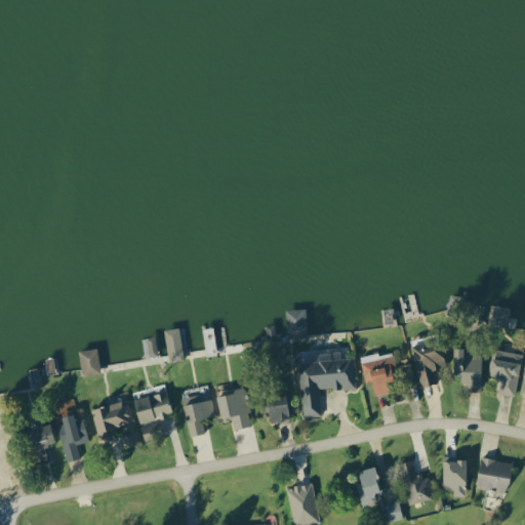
[(287,336),(307,336),(307,309),(286,309),(287,336)]
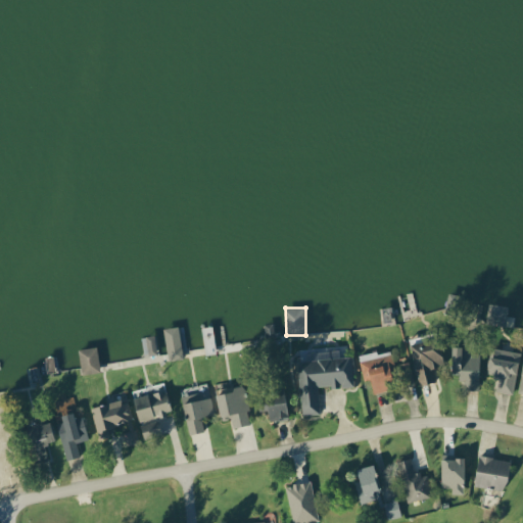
[(164,328),(168,360),(183,359),(180,326),(164,328)]
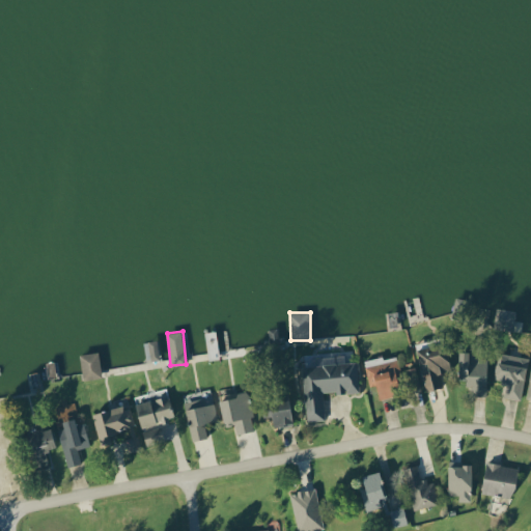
[(145,353),(158,352),(158,341),(145,342),(145,353)]
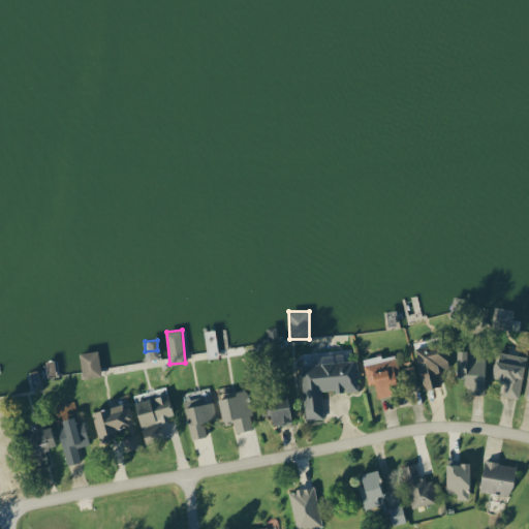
[(423,390),(439,386),(437,372),(448,370),(443,343),(415,348),(423,390)]
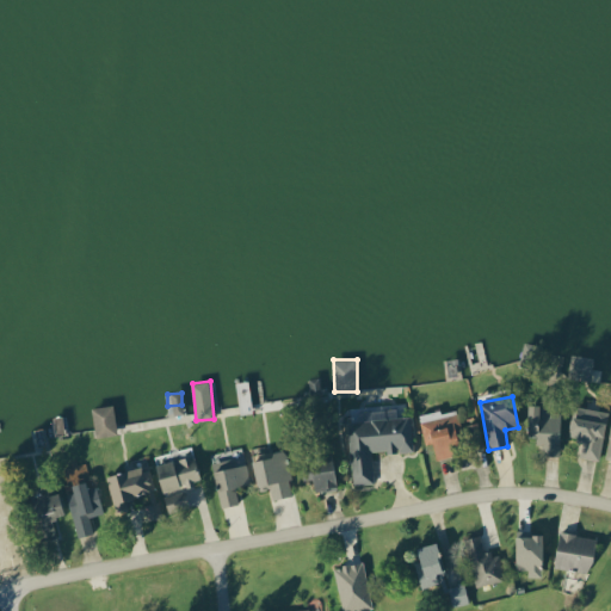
[(96,438),(117,436),(115,406),(92,407),(96,438)]
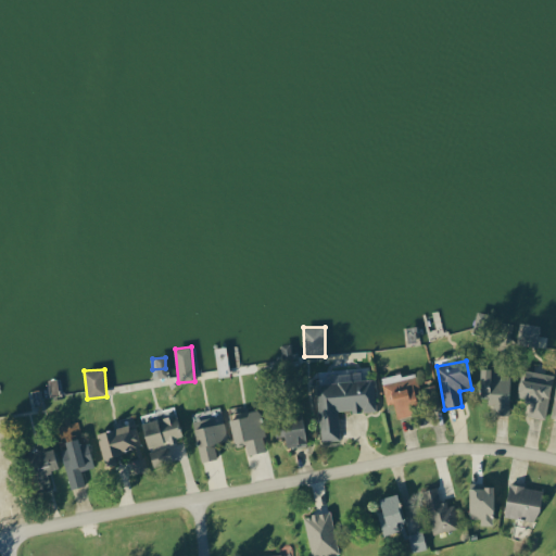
[(509,415),(510,369),(481,369),(481,399),(489,400),(489,408),(498,408),(498,415),(509,415)]
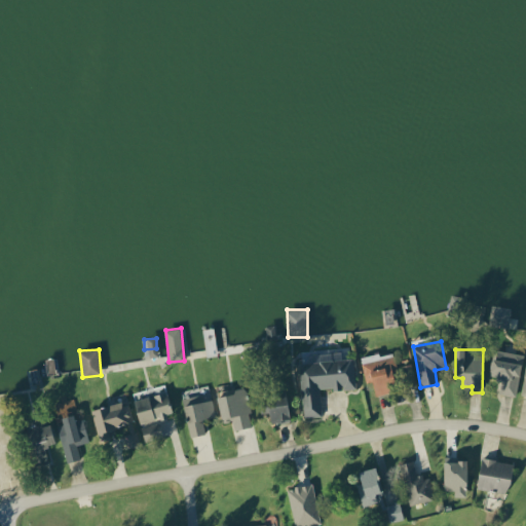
[(500,393),(517,397),(523,354),(494,349),(491,372),(498,373),(496,381),(502,382),(500,393)]
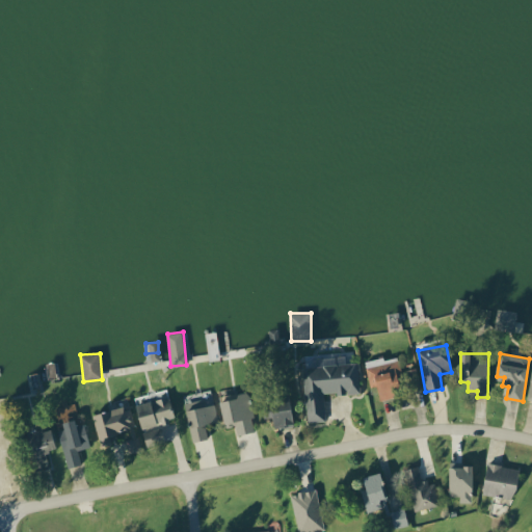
[(303,366),(307,423),(325,422),(323,394),(360,393),(357,363),(303,366)]
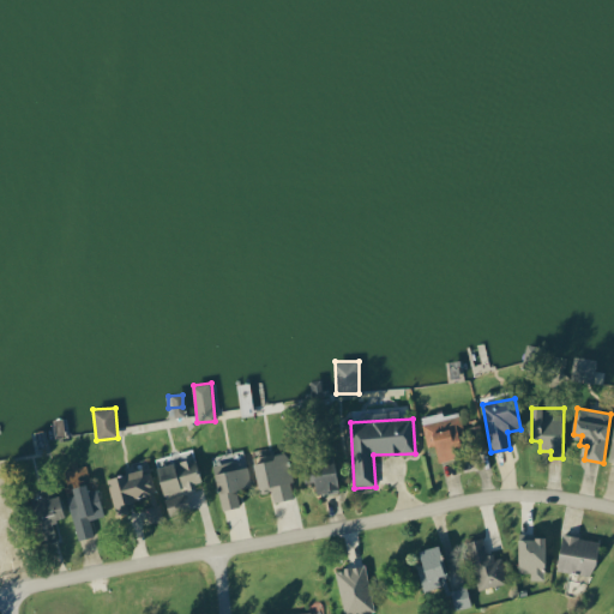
[(438,461),(464,458),(461,419),(423,422),(426,446),(437,446),(438,461)]
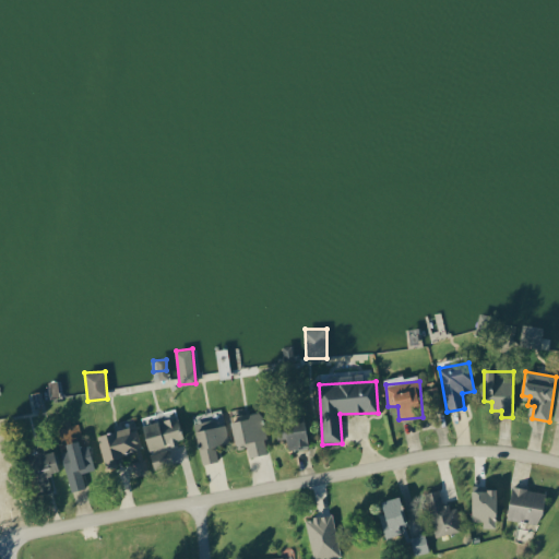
[(269,453),(260,411),(230,417),(237,449),(247,448),(249,456),(269,453)]
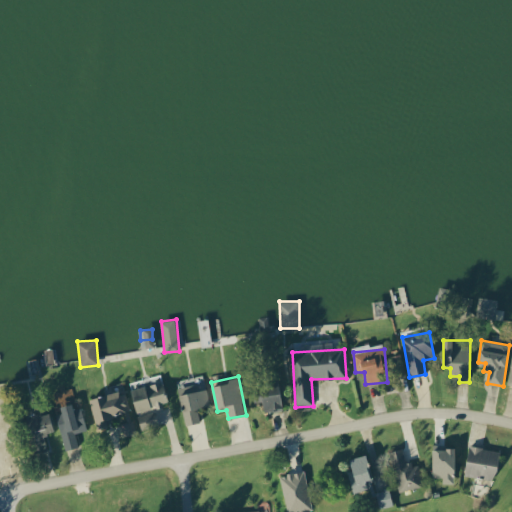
[(169,404),(162,381),(130,390),(137,413),(169,404)]
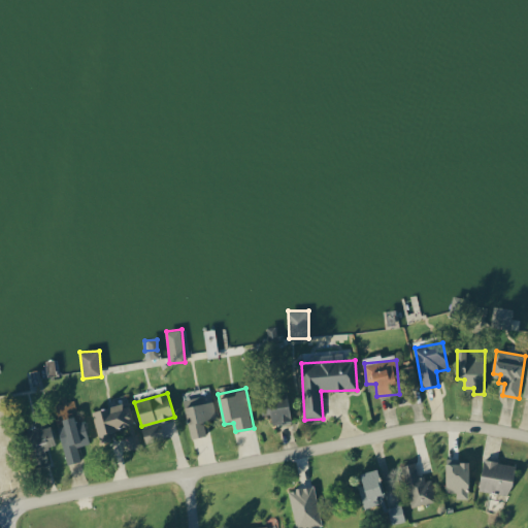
[(264,416),(271,416),(272,425),(292,423),(288,393),(261,396),(264,416)]
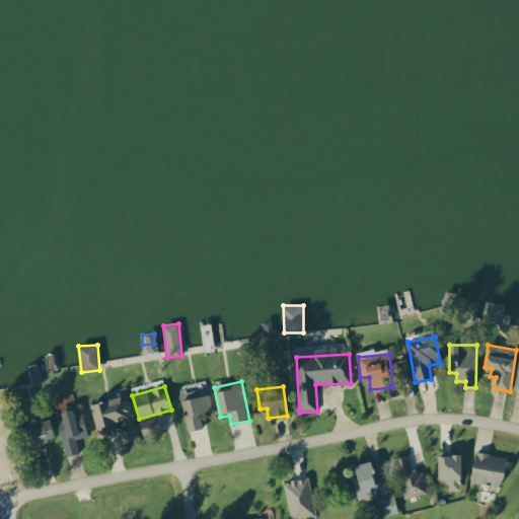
[(212,412),(208,387),(191,390),(191,391),(181,392),(188,431),(203,428),(201,414),(212,412)]
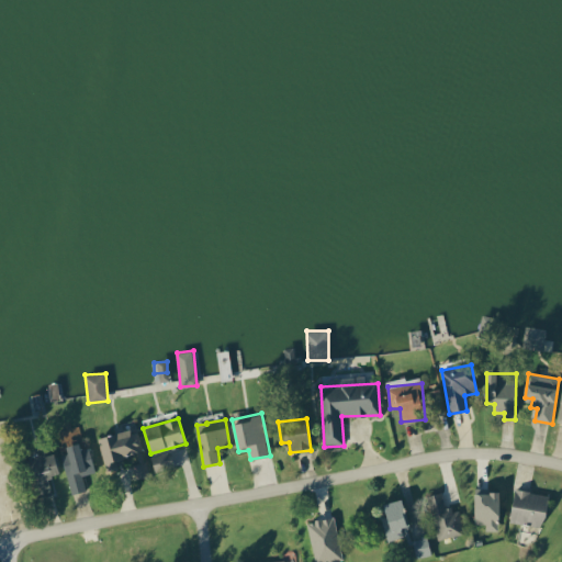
[(99,438),(104,462),(137,456),(138,463),(132,465),(135,480),(148,478),(138,429),(99,438)]
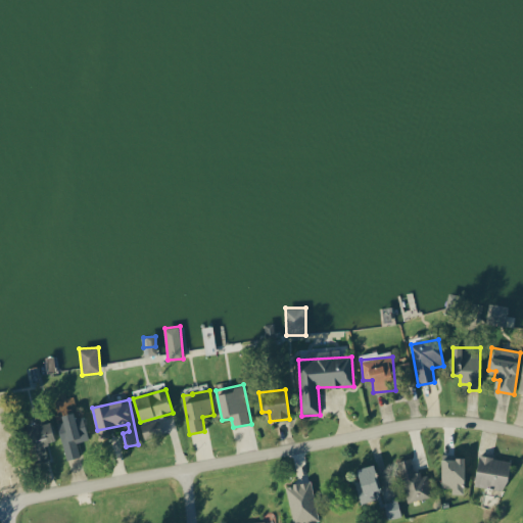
[(83,416),(76,418),(75,415),(56,419),(66,460),(80,457),(77,443),(89,440),(83,416)]
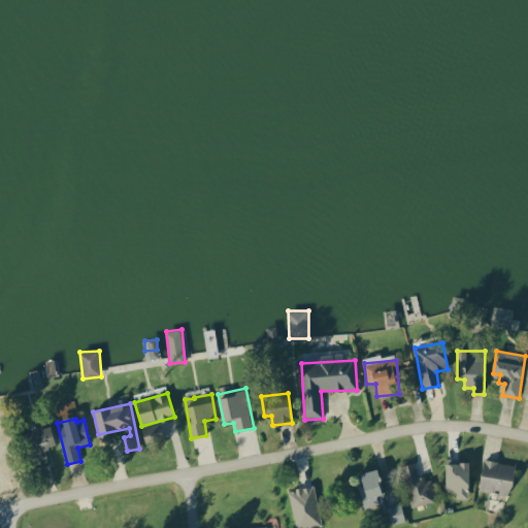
[(55,446),(51,424),(27,428),(34,465),(48,463),(45,448),(55,446)]
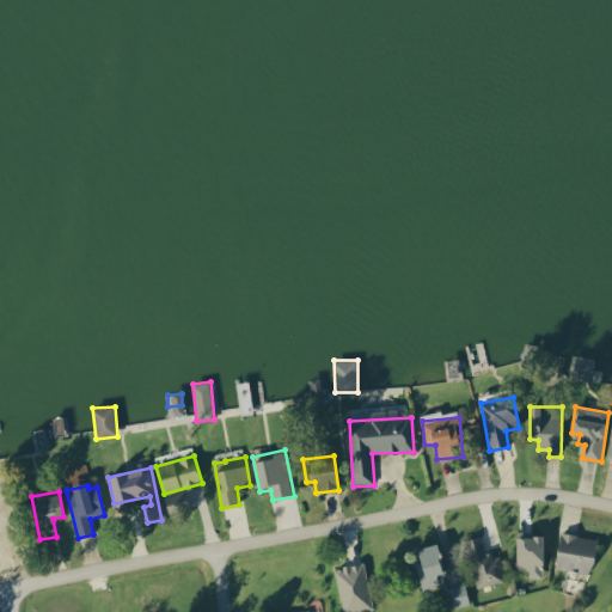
[(598,538),(561,533),(556,568),(592,574),(598,538)]
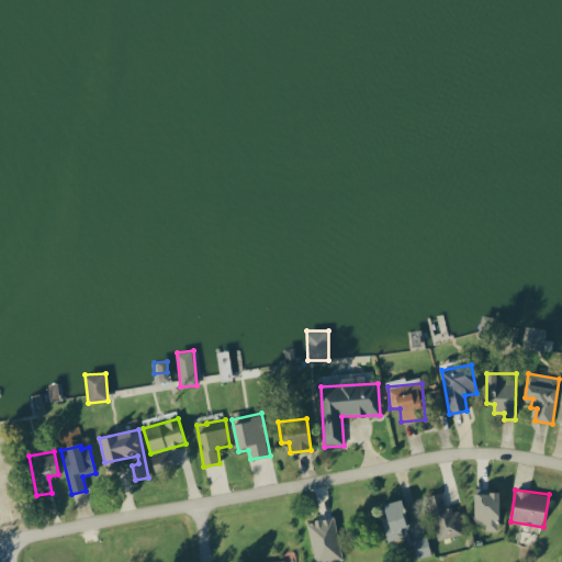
[(436,539),(463,536),(460,508),(445,509),(442,493),(430,494),(436,539)]
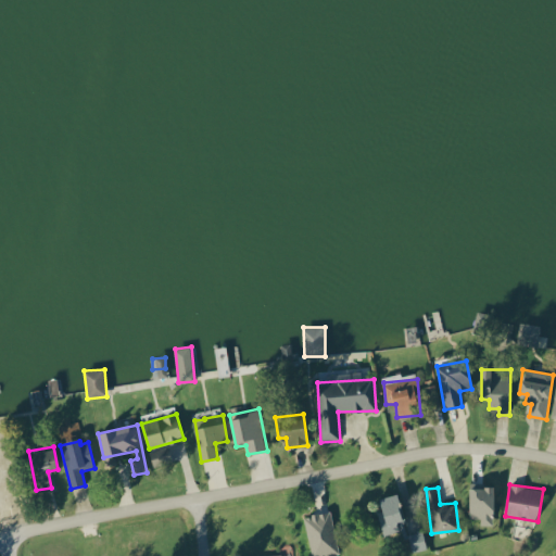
[(495,488),(470,488),(469,518),(480,519),(480,525),(494,526),(495,488)]
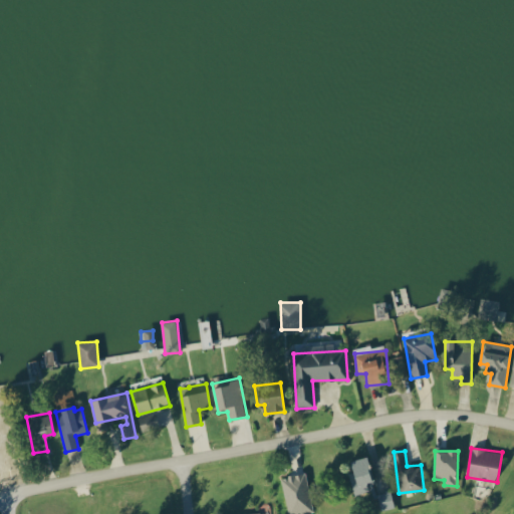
[(353,495),(375,491),(368,457),(351,460),(353,472),(349,473),(353,495)]
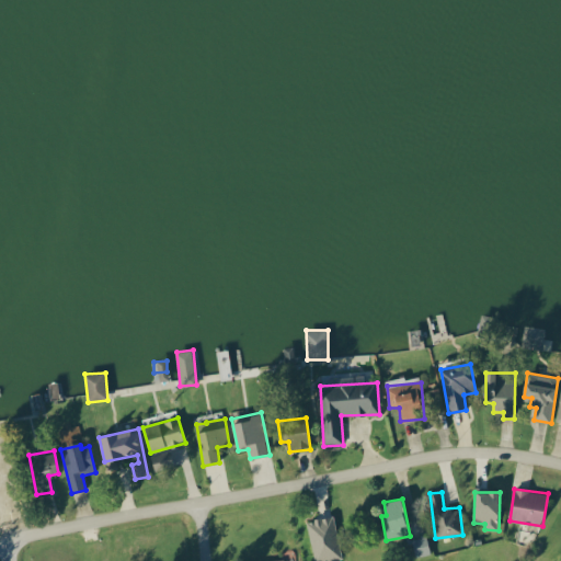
[(330,560),(343,559),(333,516),(307,522),(315,560),(330,560)]
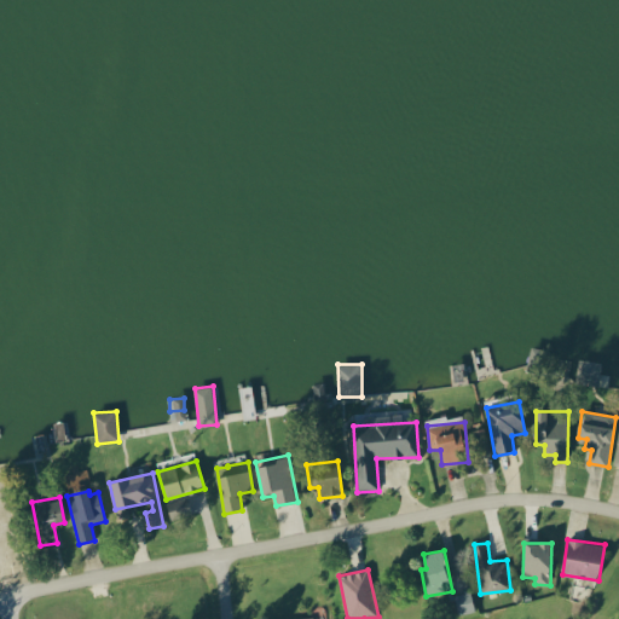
[(460,615),(475,611),(470,591),(453,596),(460,615)]
